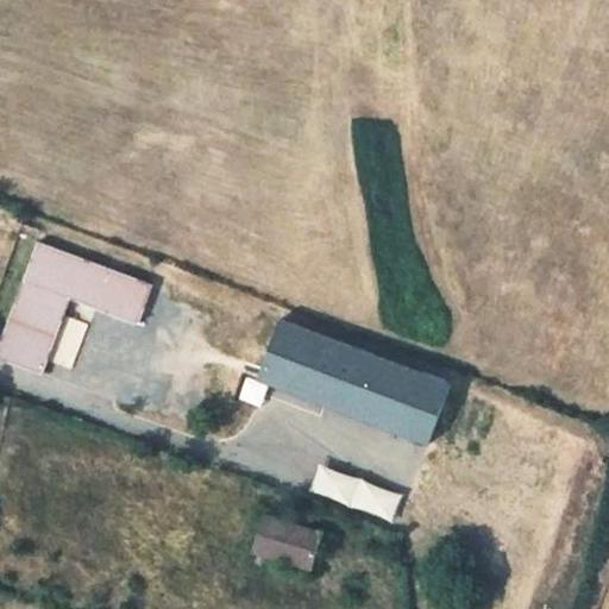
[(139,324),(154,284),(38,242),(0,344),(0,358),(43,375),(70,299),(139,324)]
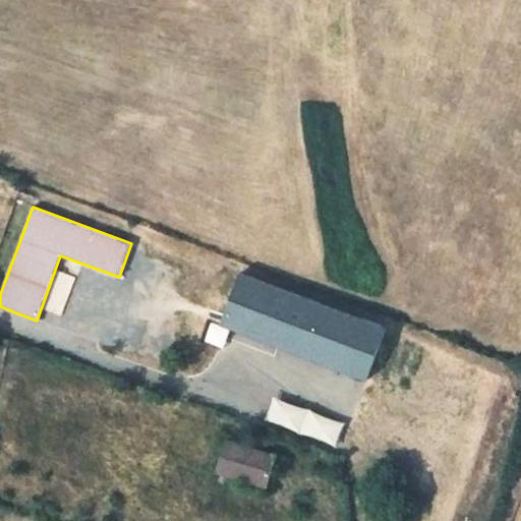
[(384,328),(240,276),(222,326),(364,378),(384,328)]
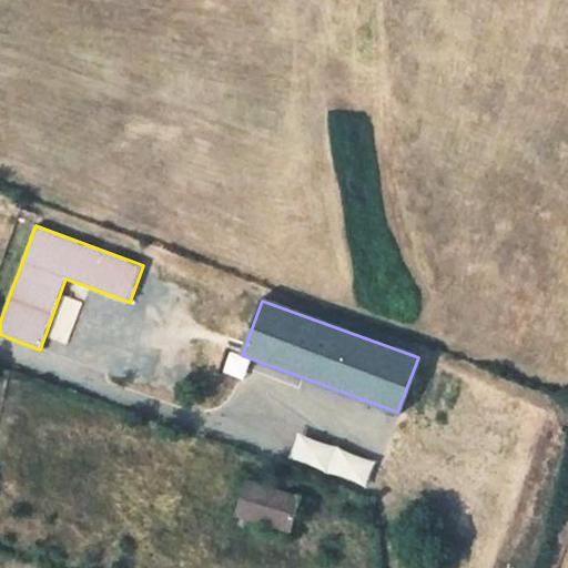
[(174,332),(168,368),(200,374),(206,338),(174,332)]
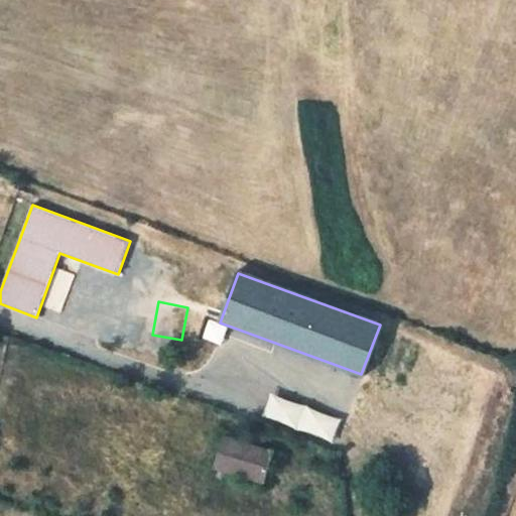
[(227,327),(210,320),(204,339),(220,344),(227,327)]
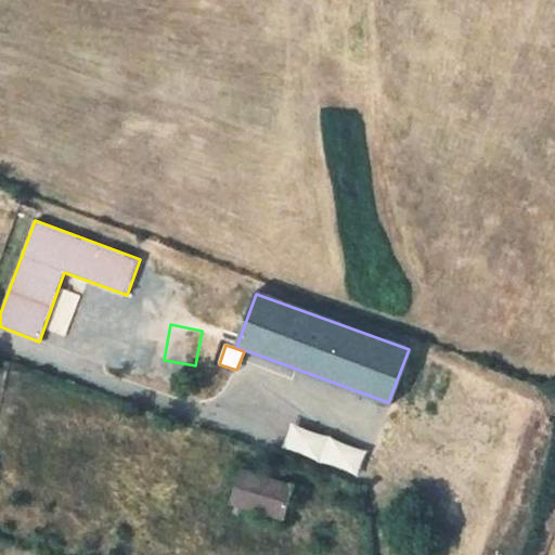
[(356,475),(364,451),(293,425),(284,449),(356,475)]
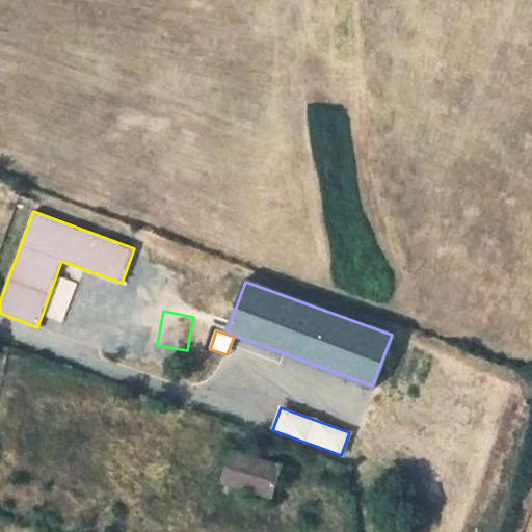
[(272,497),(282,466),(268,462),(272,451),(260,447),(256,458),(232,451),(222,481),(272,497)]
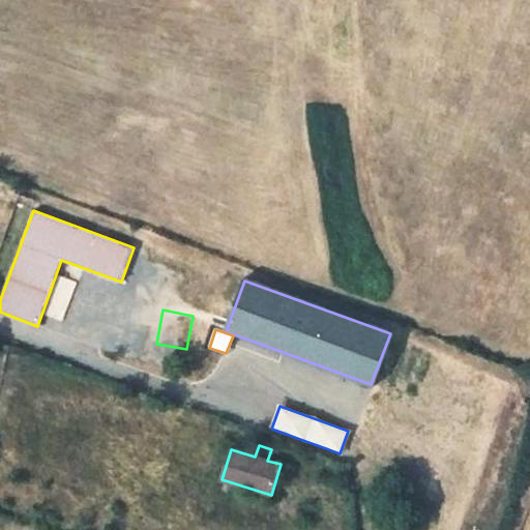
All buildings are outlined.
